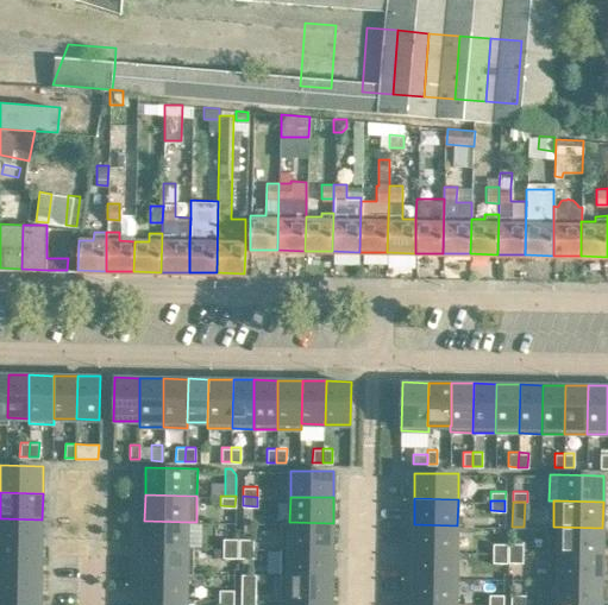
[(0,541),(42,543),(42,520),(0,518),(0,541)]
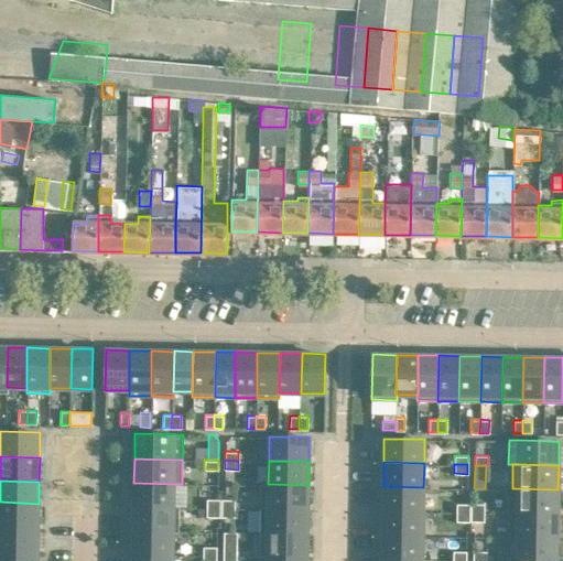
[(174,484),(133,483),(133,505),(173,506),(174,484)]
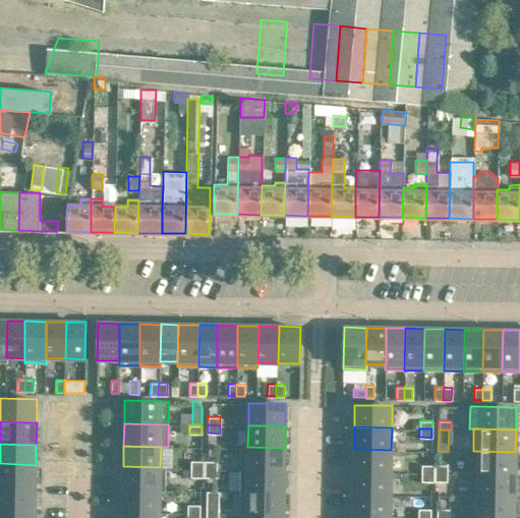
[(240,469),(284,470),(285,448),(247,447),(240,447),(240,469)]
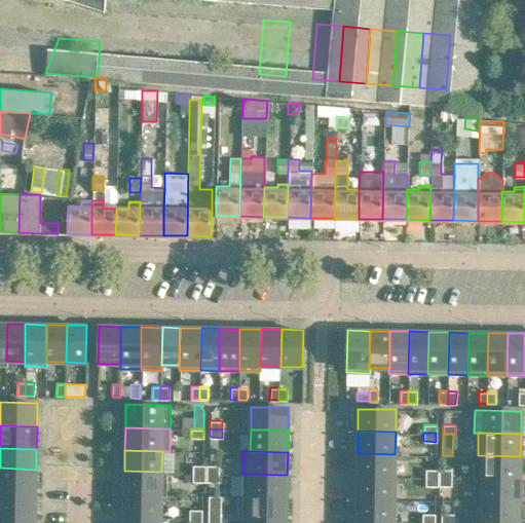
[(358,453),(357,476),(395,477),(395,454),(358,453)]
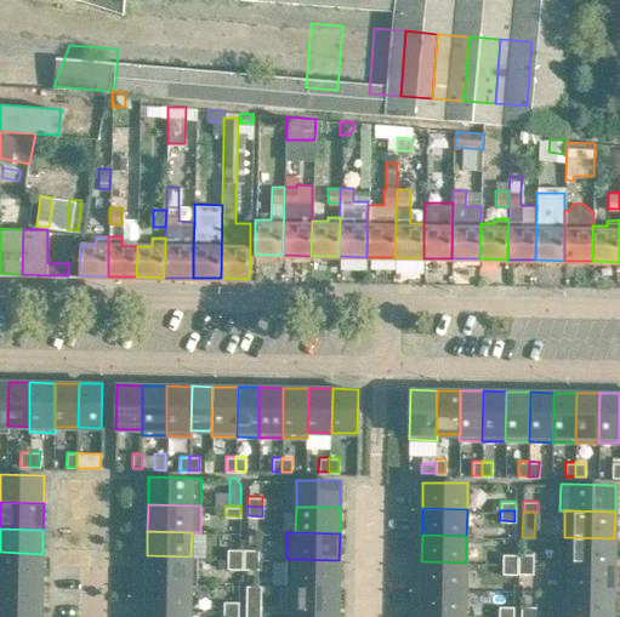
[(561,564),(614,565),(614,538),(564,537),(564,536),(558,536),(558,565),(561,565),(561,564)]
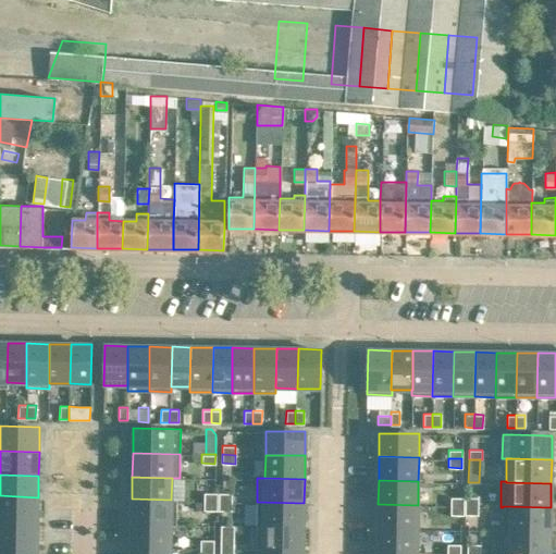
[(204,501),(217,501),(217,492),(214,492),(204,492),(204,501)]
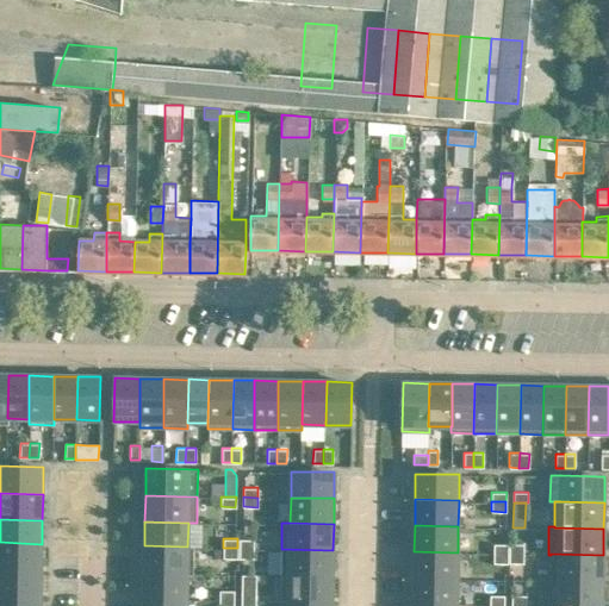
[(240,549),(254,549),(254,539),(242,539),(240,539),(240,549)]
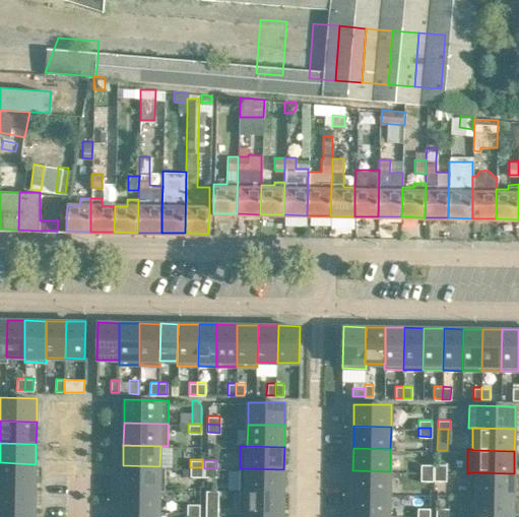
[(0,487),(35,488),(36,464),(0,462),(0,487)]
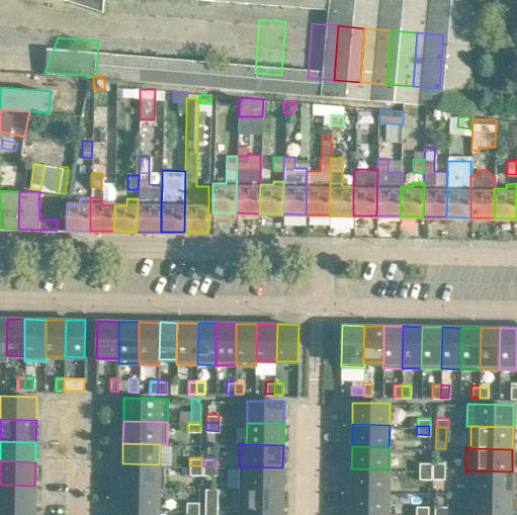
[(432,469),(444,470),(444,461),(432,461),(432,469)]
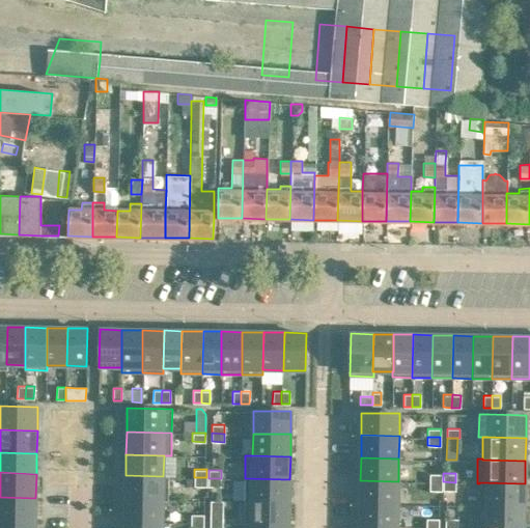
[(429,482),(442,482),(442,474),(429,474),(429,482)]
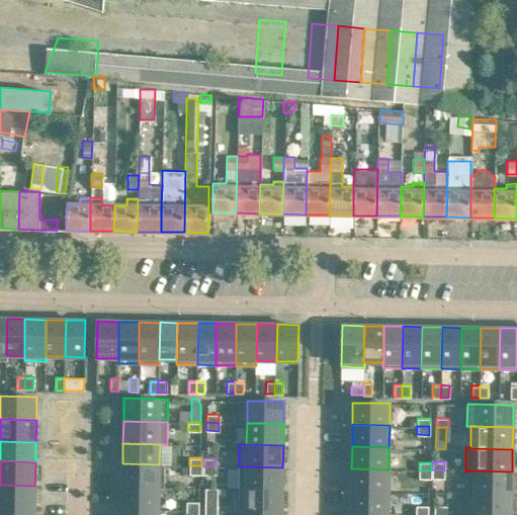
[(121,488),(159,488),(164,488),(164,477),(164,464),(159,464),(122,463),(121,488)]
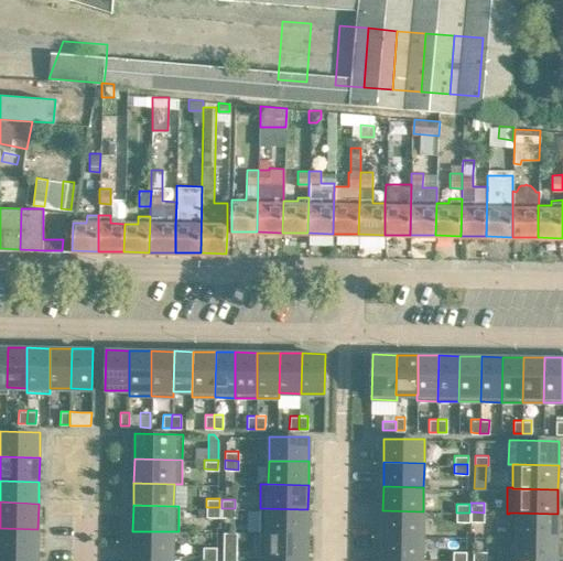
[(219,507),(206,507),(206,516),(217,516),(219,517),(219,507)]
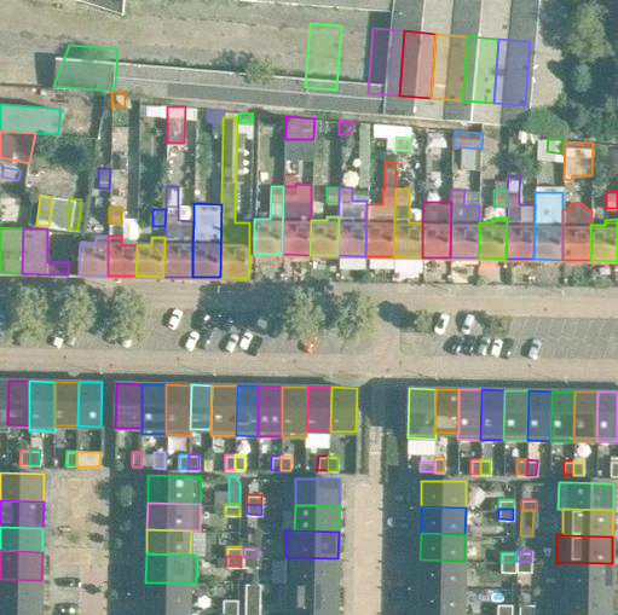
[(258,557),(243,557),(242,567),(246,567),(258,567),(258,557)]
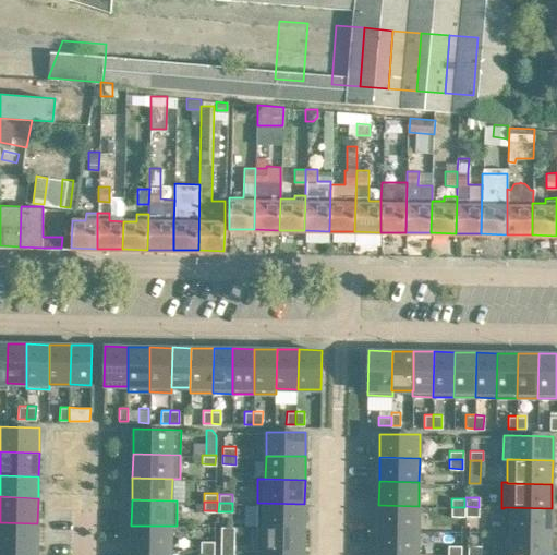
[(304,528),(304,504),(257,503),(257,505),(256,528),(264,528),(264,527),(304,528)]
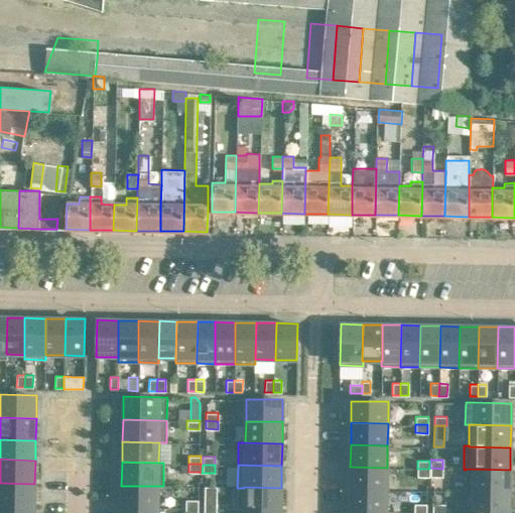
[(386,490),(387,468),(350,467),(350,489),(386,490)]
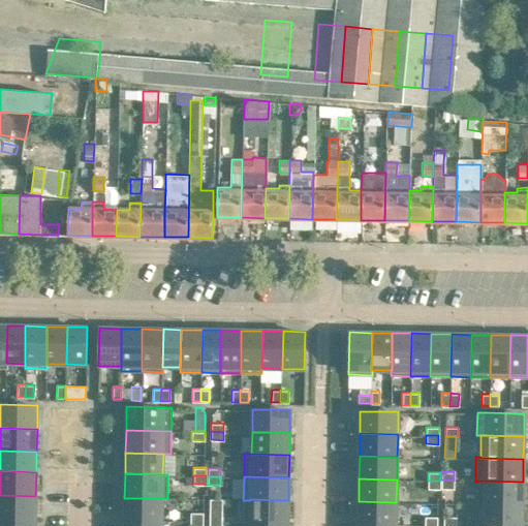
[(454,481),(441,480),(441,488),(454,489),(454,481)]
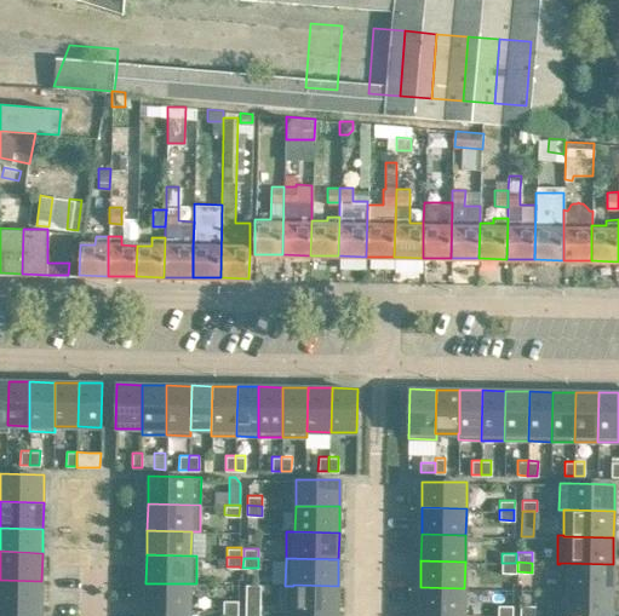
[(516,563),(502,563),(502,573),(516,573),(516,563)]
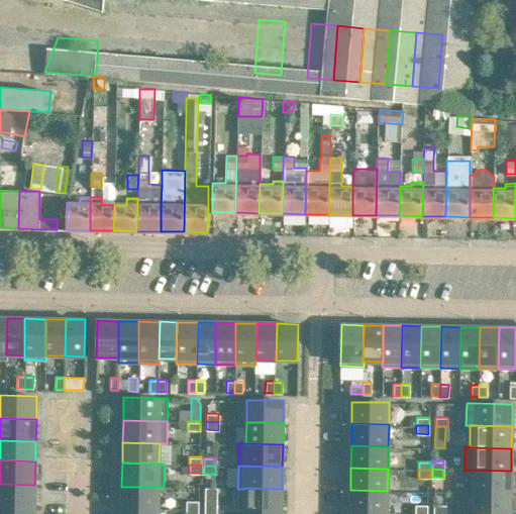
[(467,470),(467,471),(467,492),(474,493),(474,492),(510,493),(511,471),(467,470)]
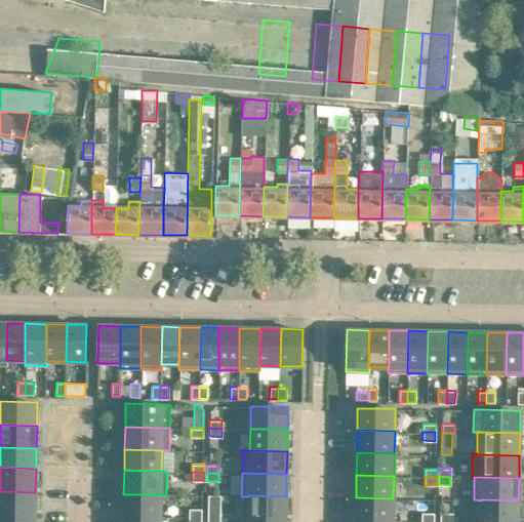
[(0,512),(35,513),(35,492),(0,491),(0,512)]
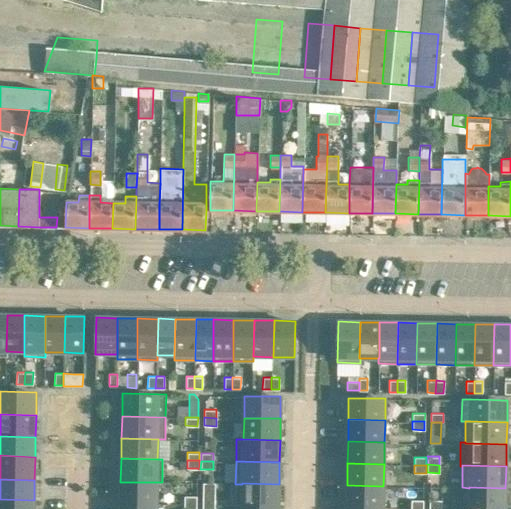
[(120,502),(156,503),(157,482),(120,482),(120,502)]
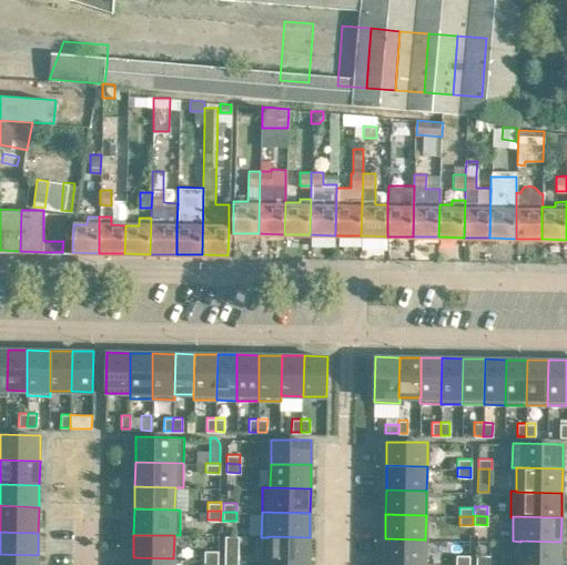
[(224,557),(238,557),(239,535),(225,535),(224,557)]
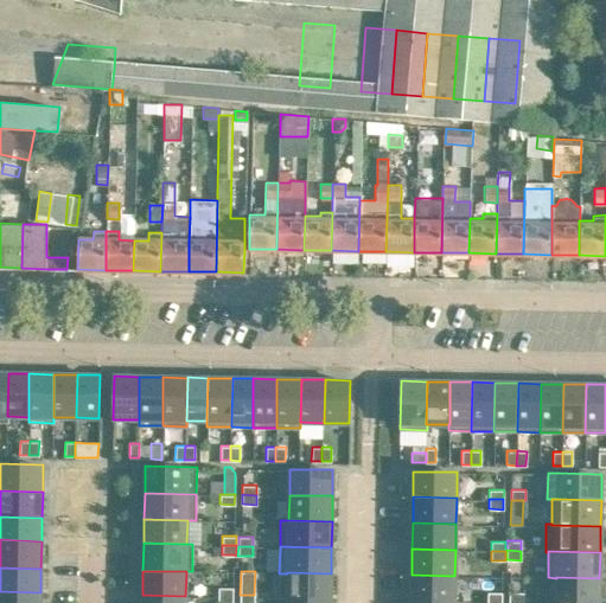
[(287,572),(287,573),(287,597),(287,598),(331,600),(331,573),(287,572)]
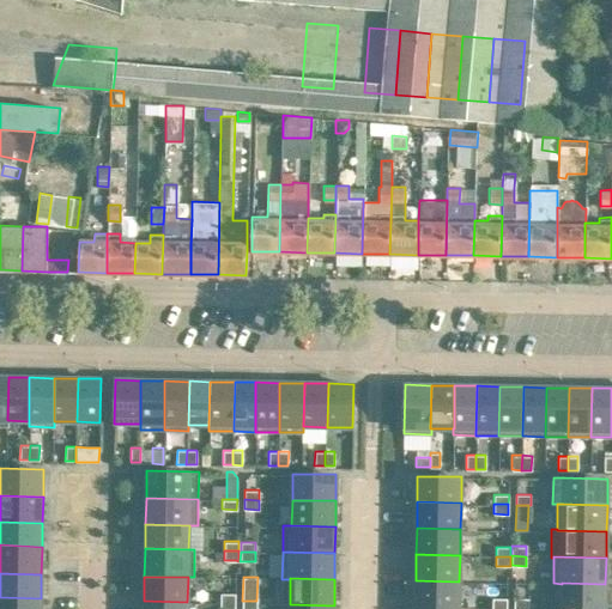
[(416,580),(414,607),(459,608),(459,582),(416,580)]
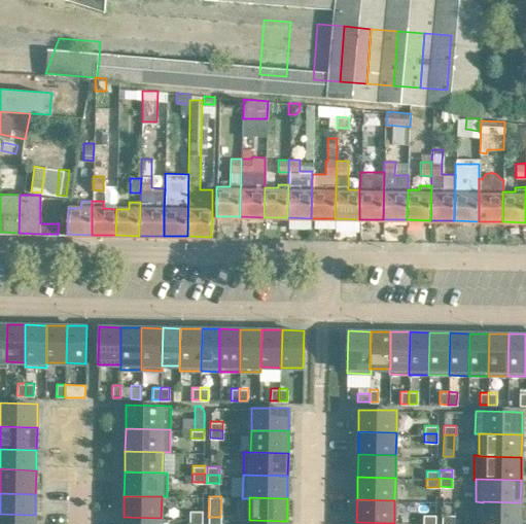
[(483,523),(494,523),(519,523),(520,502),(483,501),(483,502),(483,523)]
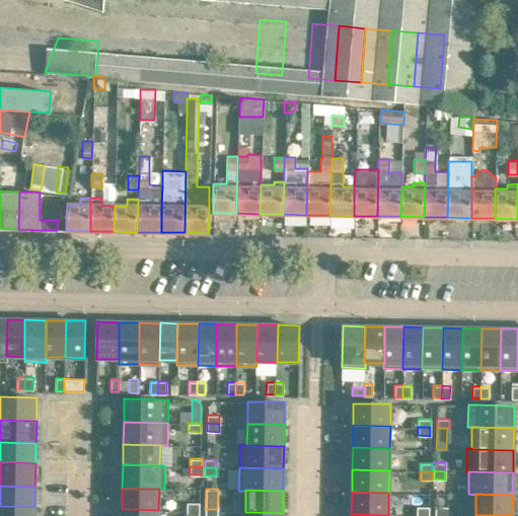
[(187,510),(199,511),(199,503),(187,502),(187,510)]
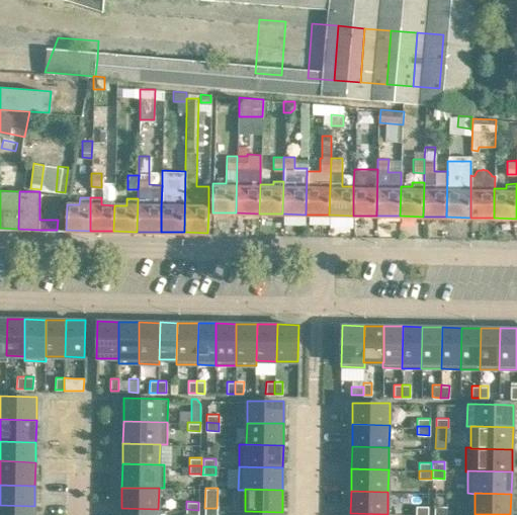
[(33,514),(34,506),(0,505),(0,514),(33,514)]
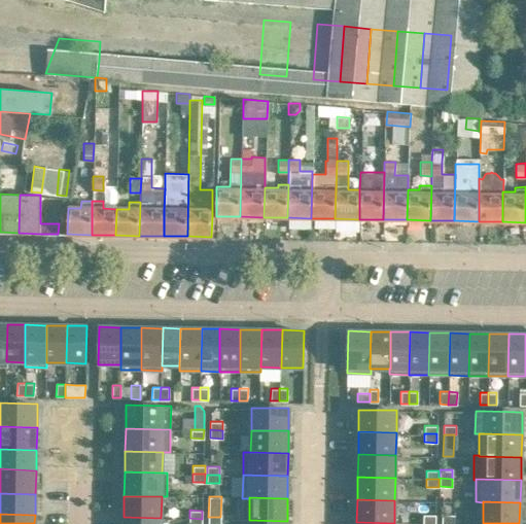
[(442,514),(442,523),(454,523),(454,515),(442,514)]
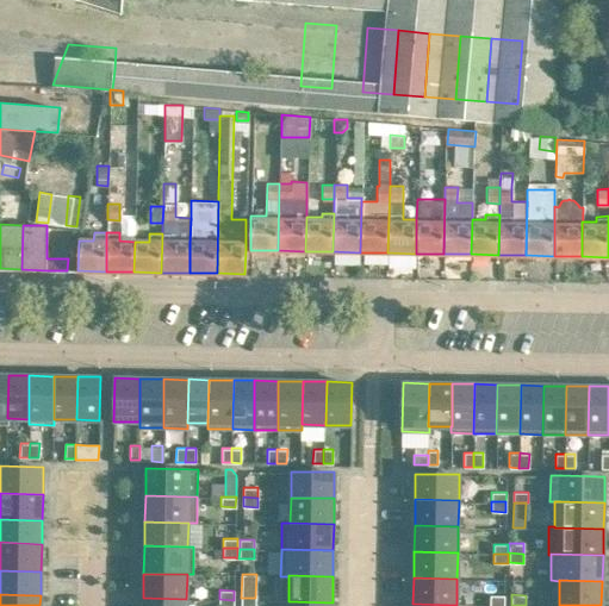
[(490,605),(504,605),(504,595),(490,595),(490,605)]
